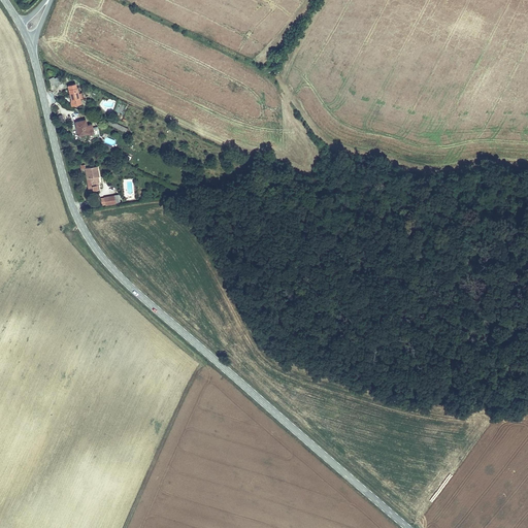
[(73,83),(67,85),(71,100),(78,97),(76,88),(74,88),(73,83)]
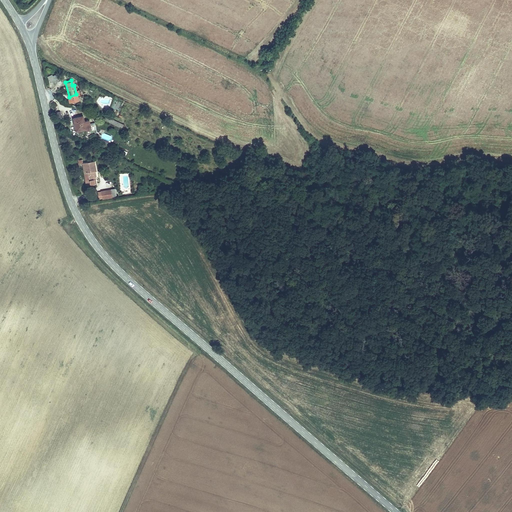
[(74,124),(76,123),(77,130),(85,128),(86,130),(91,129),(89,120),(84,121),(83,116),(72,119),(74,124)]
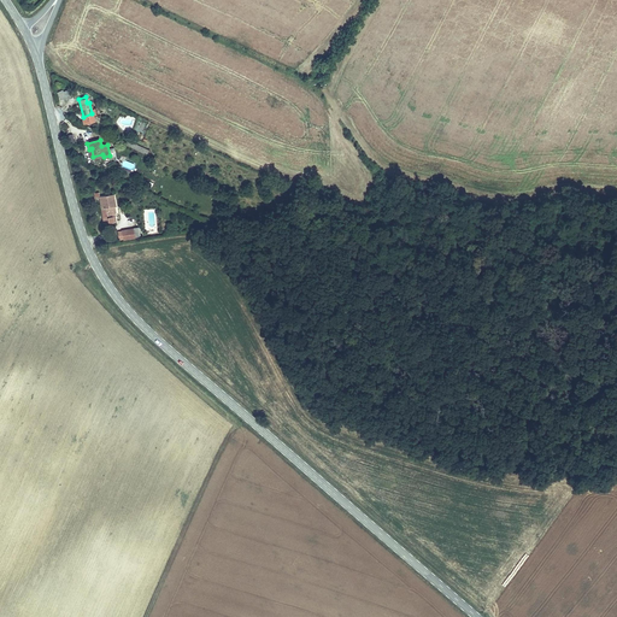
[(139,157),(146,159),(150,150),(134,145),(133,148),(140,151),(139,157)]
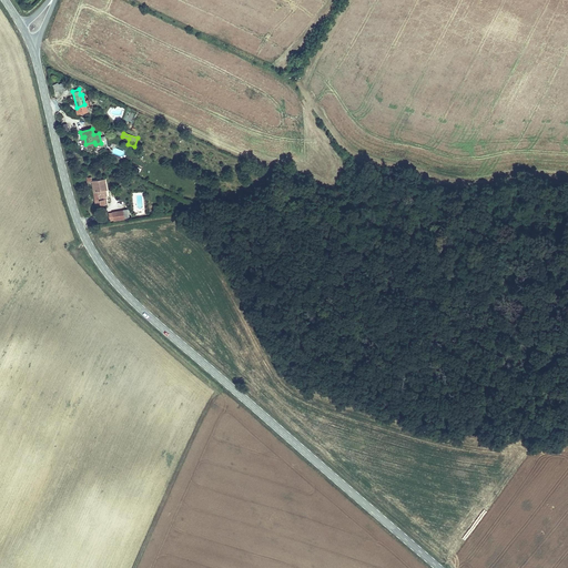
[(87,184),(91,183),(95,205),(107,203),(105,198),(103,198),(101,190),(105,189),(103,178),(91,181),(90,178),(84,178),(87,184)]
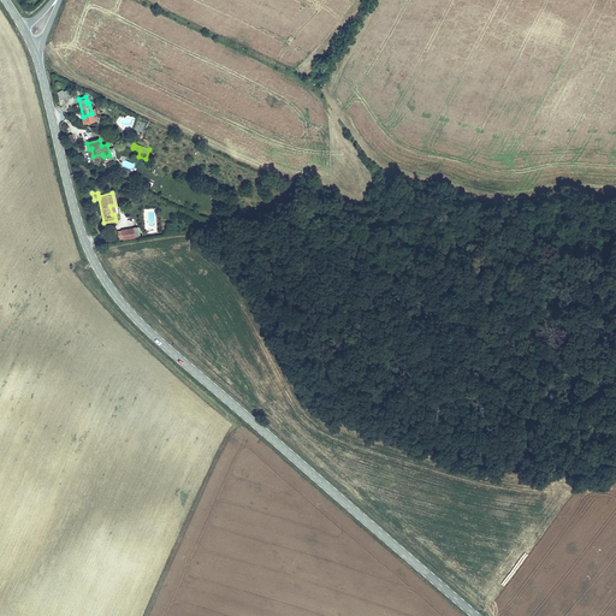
[(118,240),(135,236),(134,227),(116,231),(118,240)]
